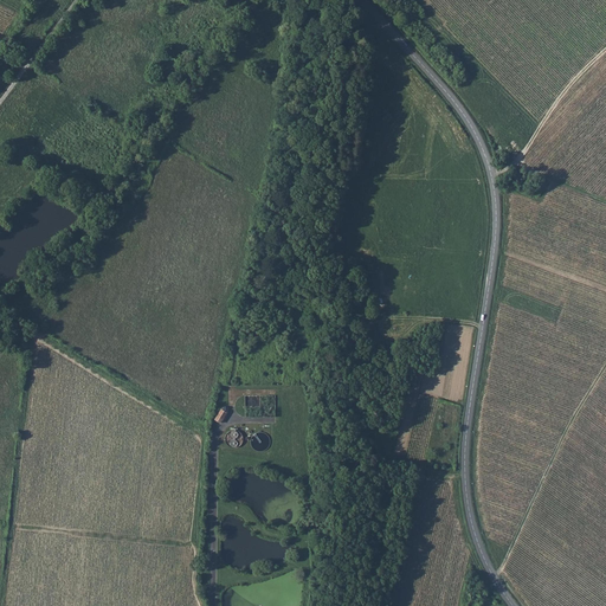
[(362,18),(355,25),(366,36),(372,28),(362,18)]
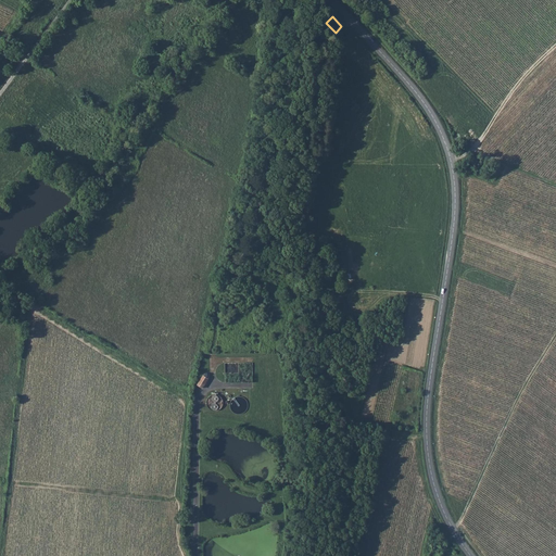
[(225,363),(225,382),(253,382),(253,363),(225,363)]
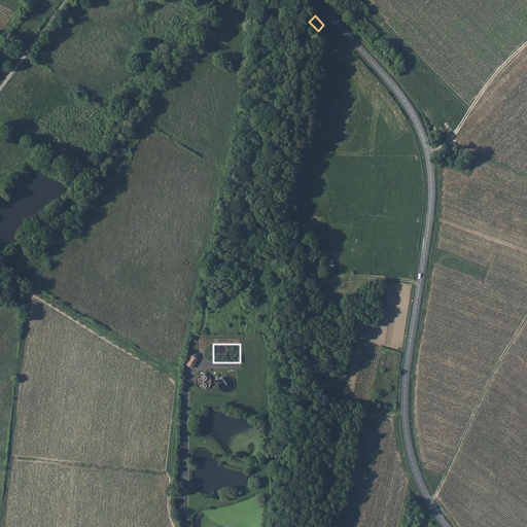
[(186,365),(191,367),(197,358),(192,356),(186,365)]
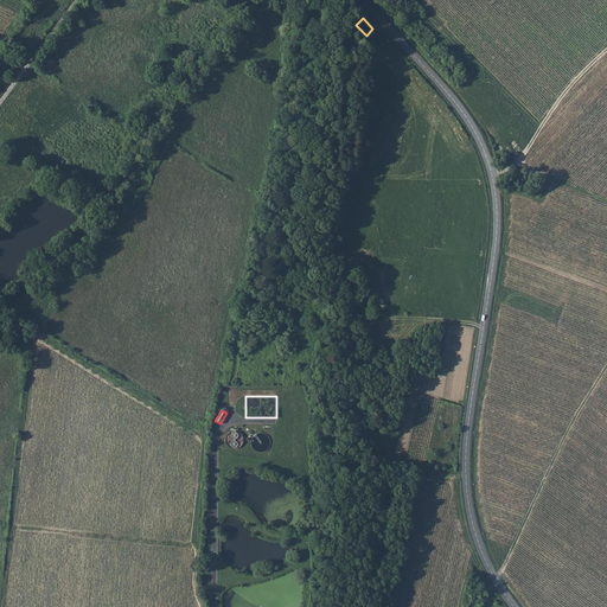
[(231,432),(229,433),(227,435),(225,438),(225,439),(225,442),(227,445),(228,446),(229,447),(231,448),(232,448),(236,448),(238,448),(241,446),(243,443),(243,441),(243,439),(243,436),(242,434),(240,433),(238,432),(236,430),(234,430),(231,432)]
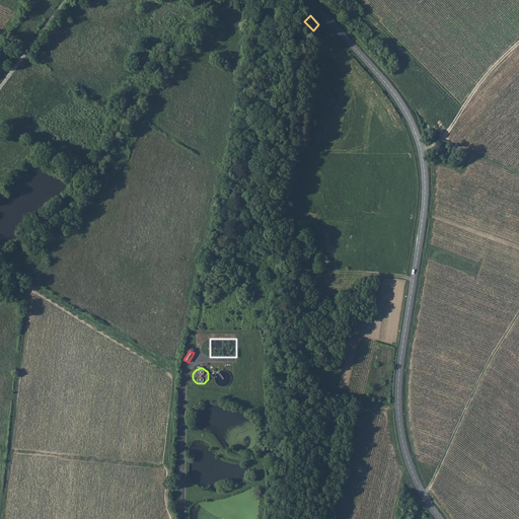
[(217,372),(216,373),(215,376),(215,378),(215,379),(215,382),(216,383),(218,385),(219,386),(222,386),(223,387),(226,386),(228,385),(229,384),(231,382),(231,380),(231,378),(231,375),(229,373),(228,372),(226,370),(223,370),(222,370),(219,371),(217,372)]
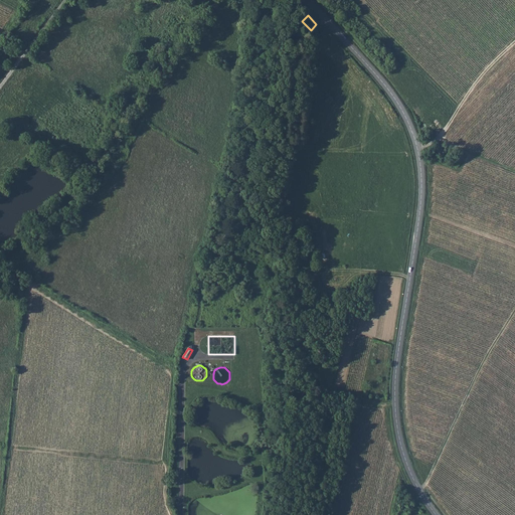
All buildings are outlined.
